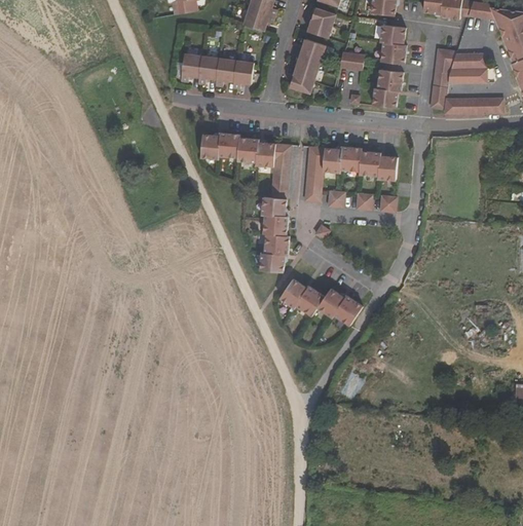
[(174,0),(175,1),(170,2),(172,14),(194,11),(192,0),(174,0)]
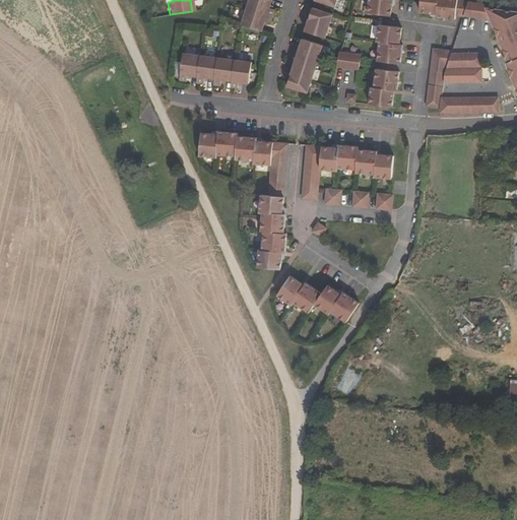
[(271,15),(273,9),(271,8),(268,7),(269,3),(270,0),(248,0),(246,7),(271,15)]
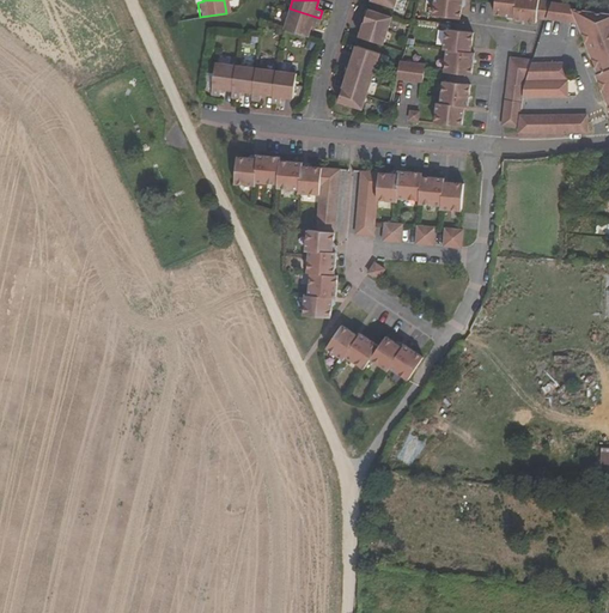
[(432,0),(431,14),(457,18),(460,0),(432,0)]
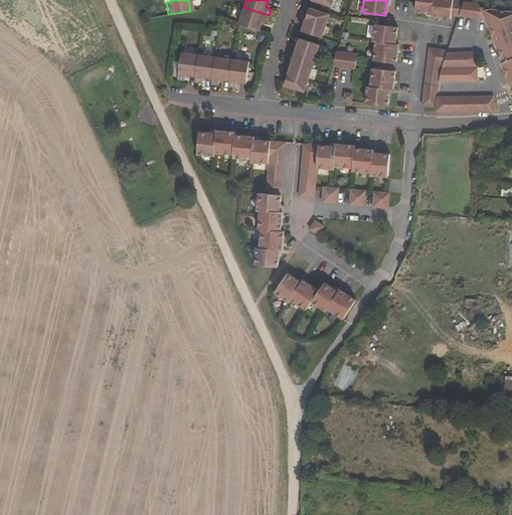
[(413,0),(413,10),(421,11),(431,12),(430,16),(449,18),(449,15),(450,0),(413,0)]
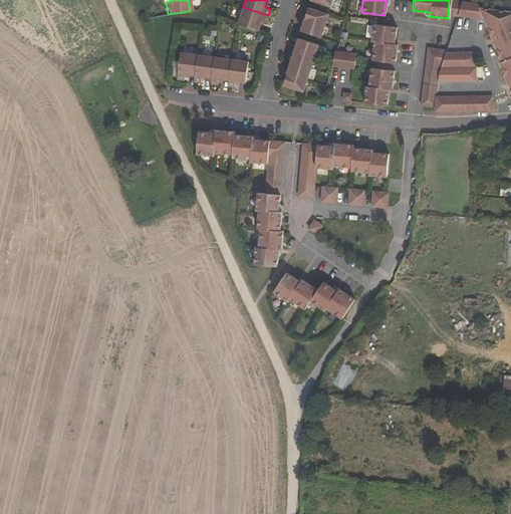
[(461,0),(449,0),(448,15),(457,16),(457,15),(461,2),(462,0),(461,0)]
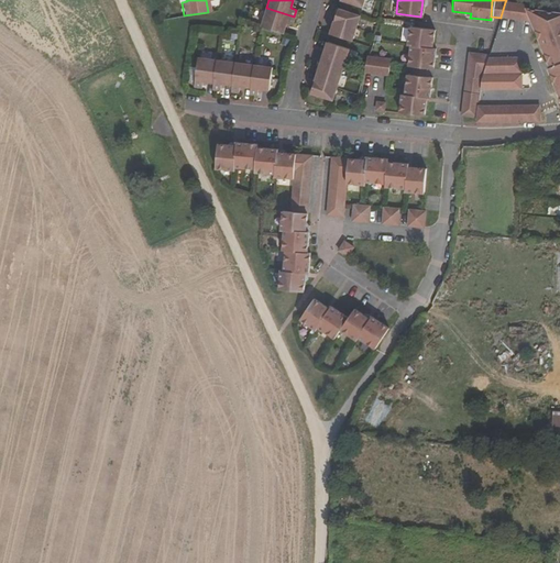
[(559,12),(526,9),(524,4),(505,2),(501,17),(530,21),(537,39),(559,37),(559,12)]
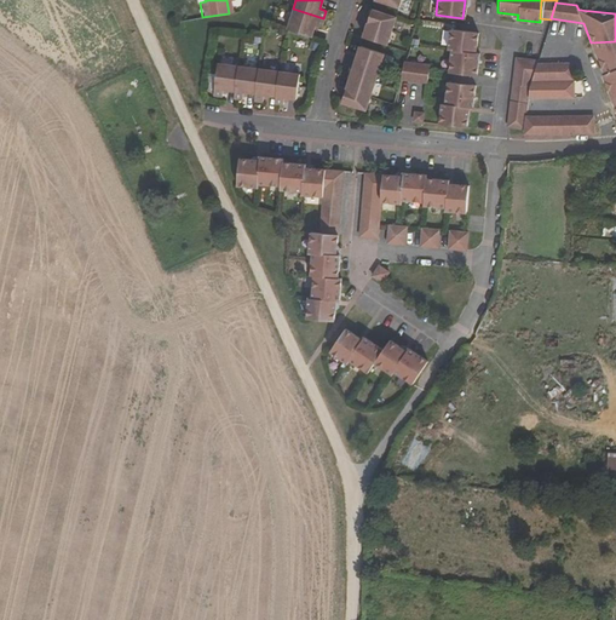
[(287,28),(311,35),(314,28),(315,24),(317,26),(321,27),(323,18),(293,9),(287,28)]
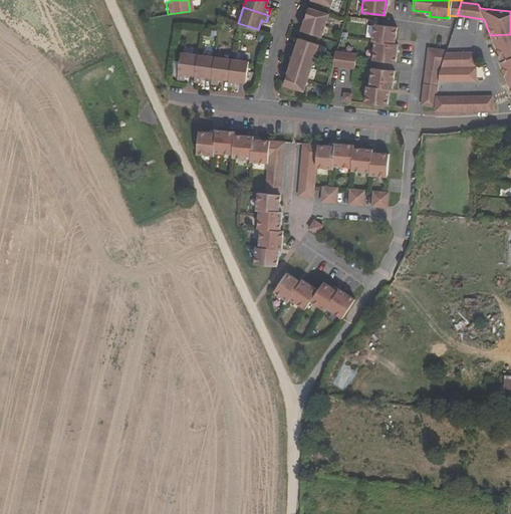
[(324,25),(328,14),(307,7),(306,11),(304,18),(324,25)]
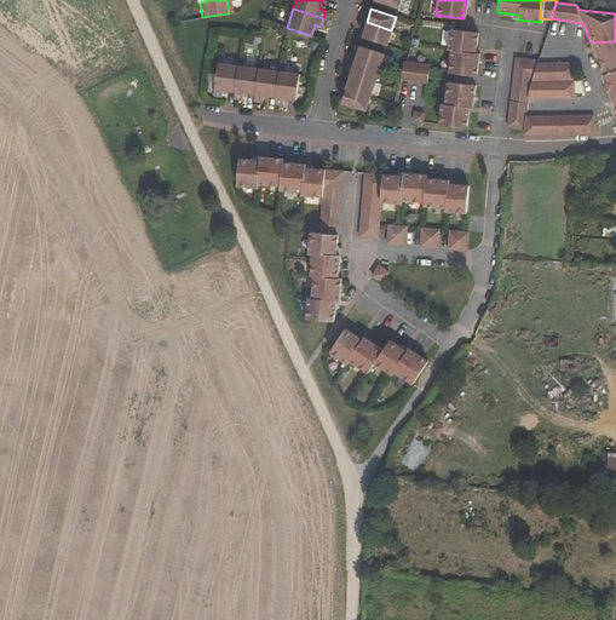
[(362,36),(386,44),(391,30),(367,22),(364,32),(362,36)]
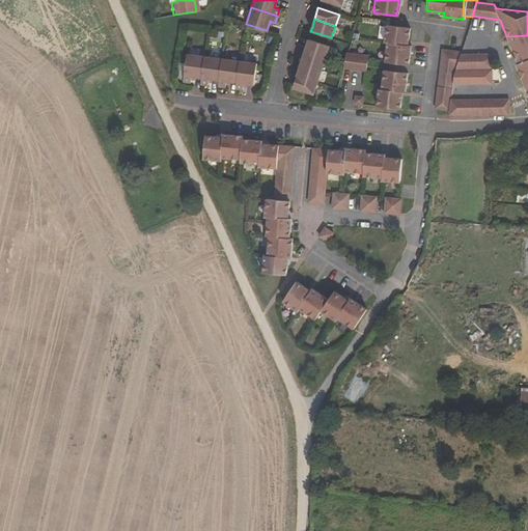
[(410,46),(406,46),(408,28),(385,25),(382,43),(386,44),(384,61),(388,62),(404,64),(407,65),(410,46)]
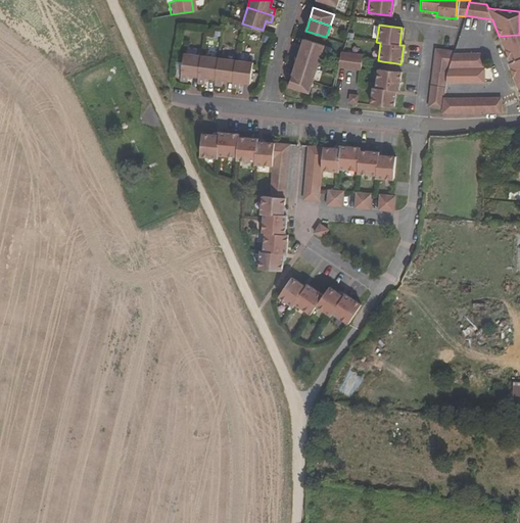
[(519,35),(499,36),(500,38),(503,37),(506,46),(503,47),(509,62),(508,63),(510,70),(519,67),(519,35)]
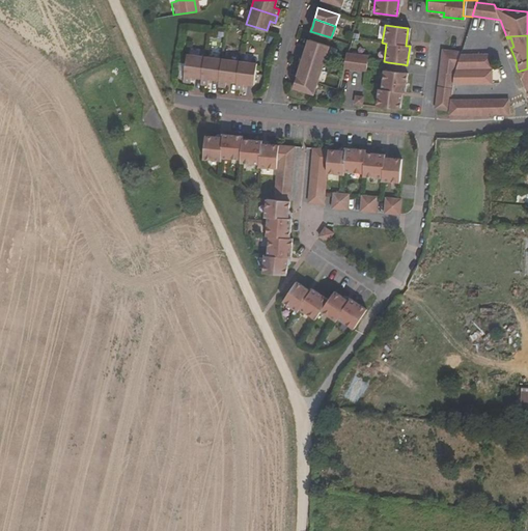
[(306,43),(303,50),(325,57),(329,46),(307,38),(306,43)]
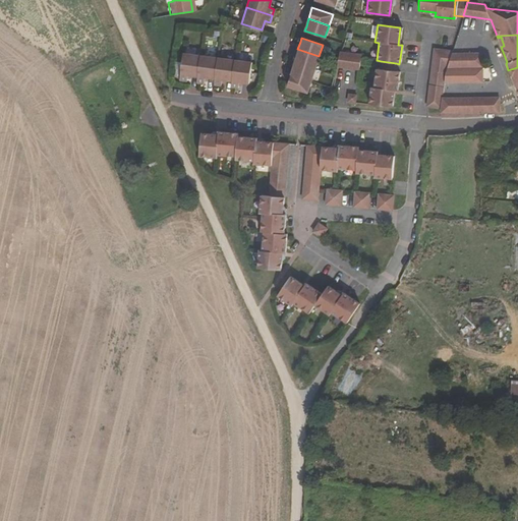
[(452,50),(430,48),(430,55),(449,58),(451,53),(452,50)]
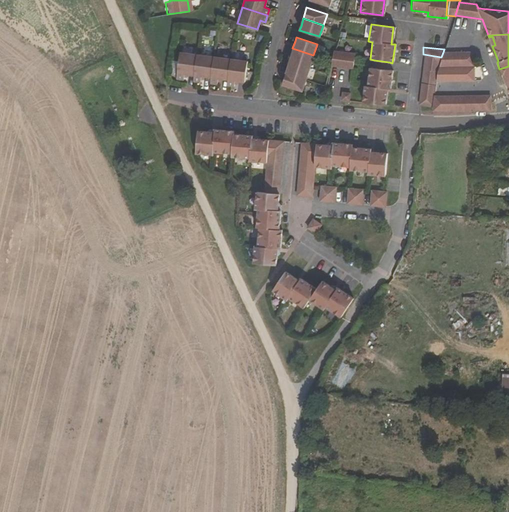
[(290,57),(288,61),(309,67),(313,55),(292,48),(290,57)]
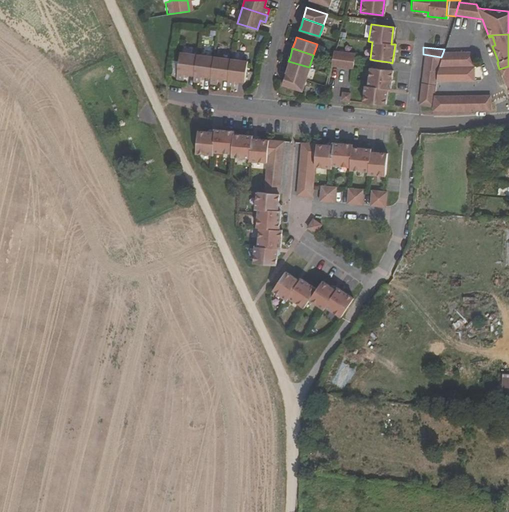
[(176,77),(182,78),(182,76),(183,73),(187,74),(193,75),(196,54),(179,52),(176,77)]
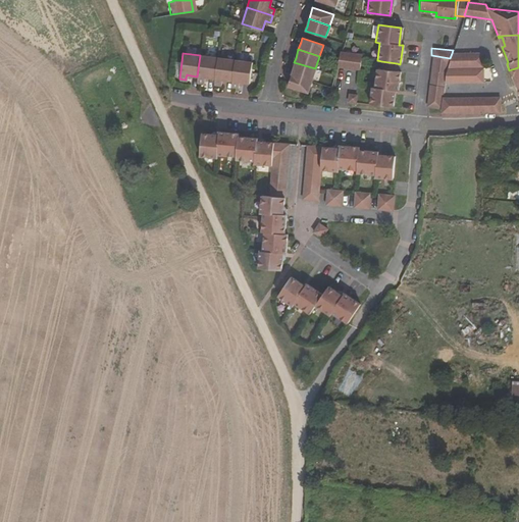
[(481,74),(481,53),(452,53),(450,58),(448,64),(446,72),(470,76),(481,74)]
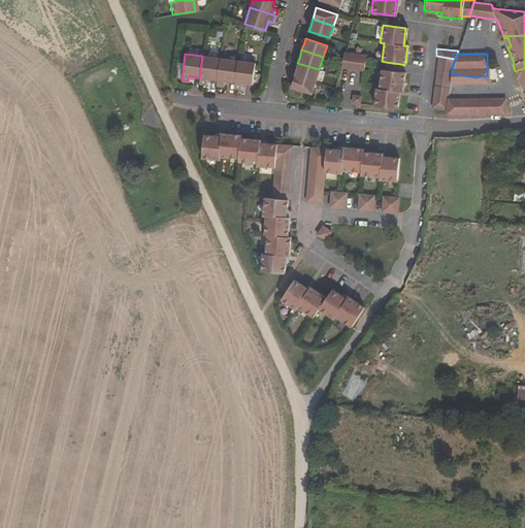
[(342,55),(339,67),(348,68),(349,56),(342,55)]
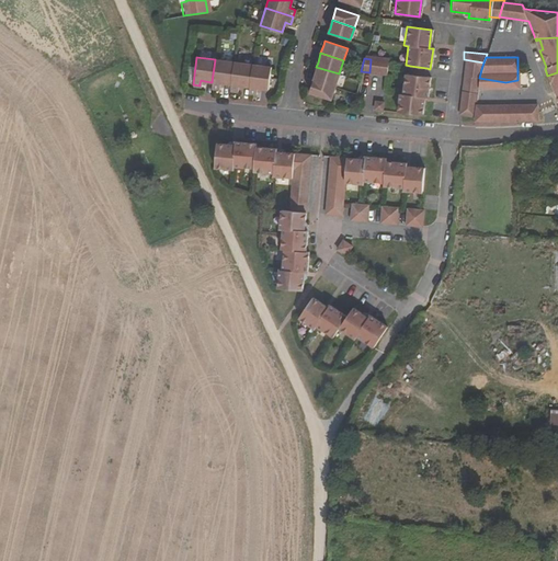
[(215,59),(212,82),(212,88),(219,89),(219,86),(219,83),(224,83),(231,84),(234,63),(215,59)]
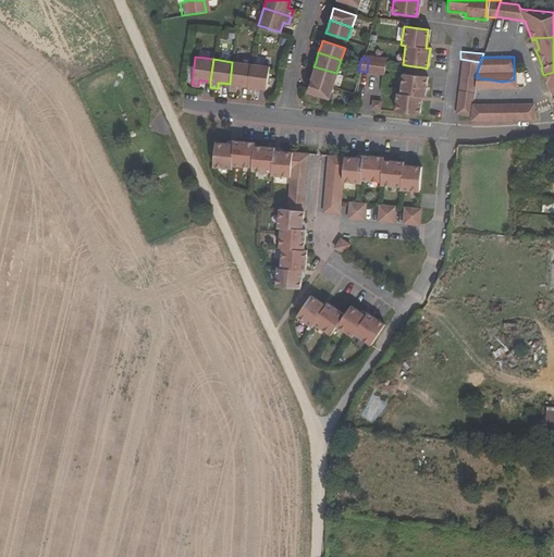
[(377,61),(368,59),(367,72),(374,73),(377,61)]
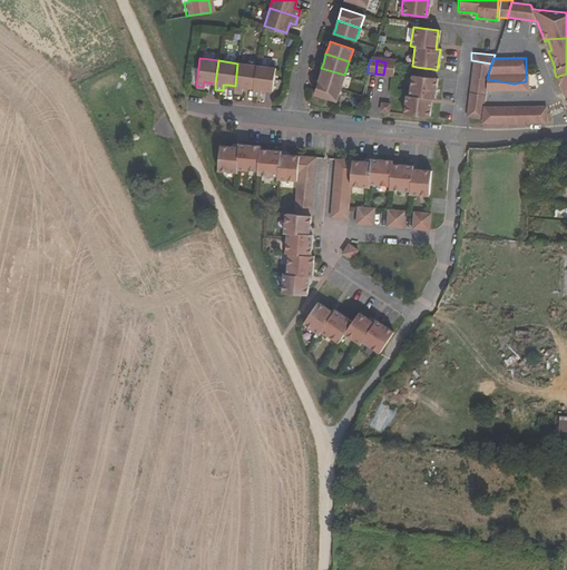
[(489,70),(491,64),(471,60),(470,69),(489,70)]
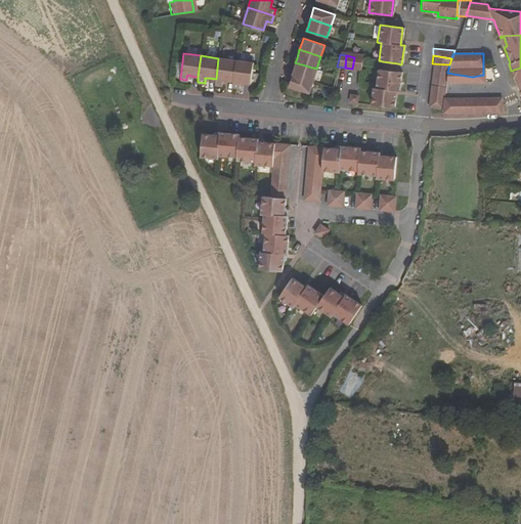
[(354,57),(352,69),(359,70),(361,58),(354,57)]
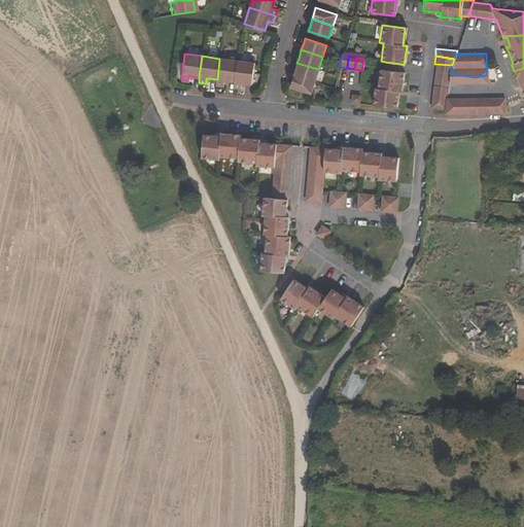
[(216,84),(222,85),(223,82),(223,80),(228,80),(234,81),(237,61),(219,59),(217,79),(216,84)]
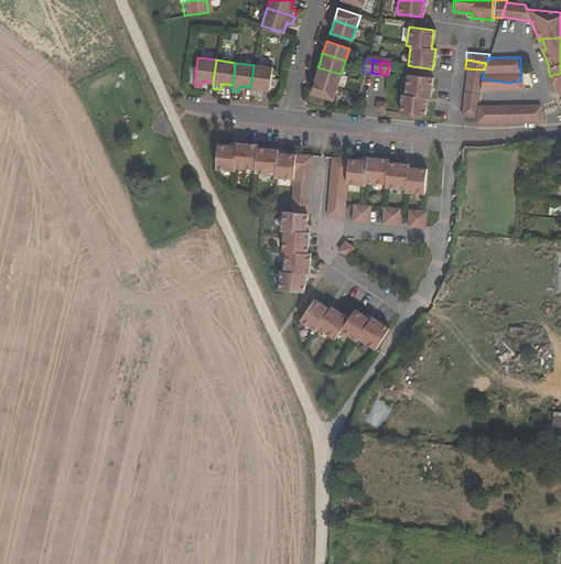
[(261,88),(269,89),(272,67),(254,65),(250,87),(250,93),(257,94),(257,90),(258,88),(261,88)]
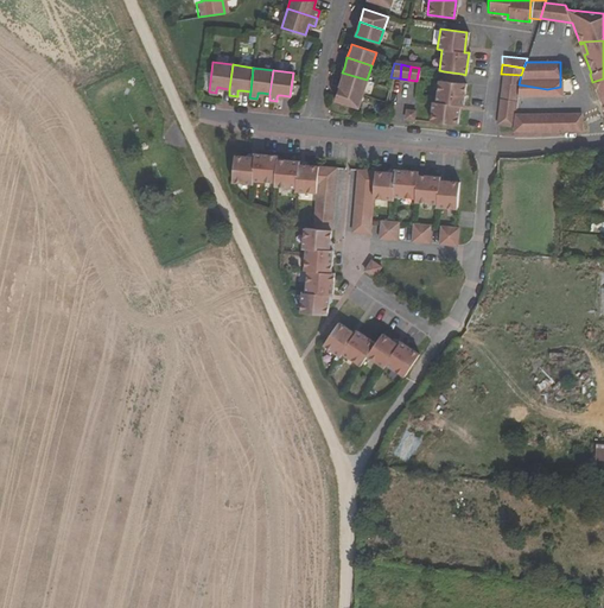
[(443,80),(461,83),(462,74),(444,71),(443,80)]
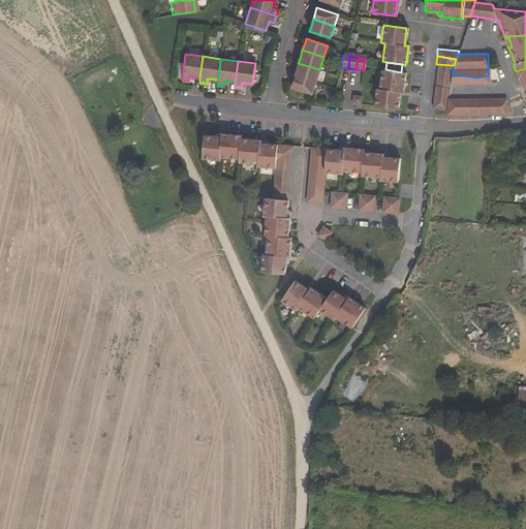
[(297,67),(294,75),(315,83),(319,69),(298,63),(297,67)]
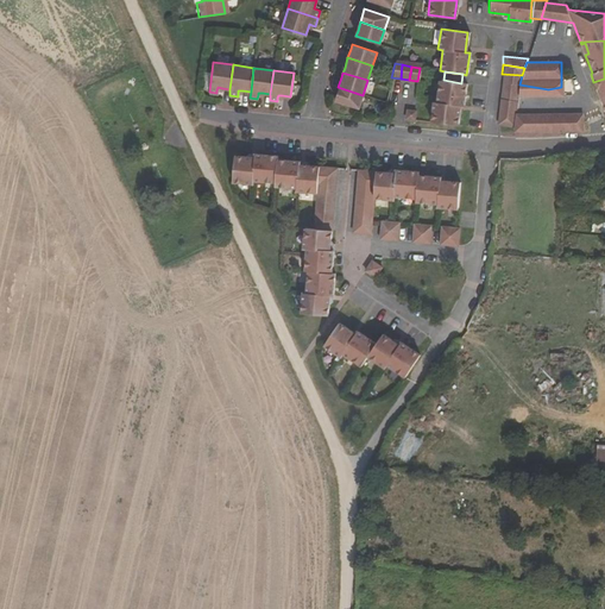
[(518,85),(520,85),(522,75),(502,74),(500,81),(504,82),(518,85)]
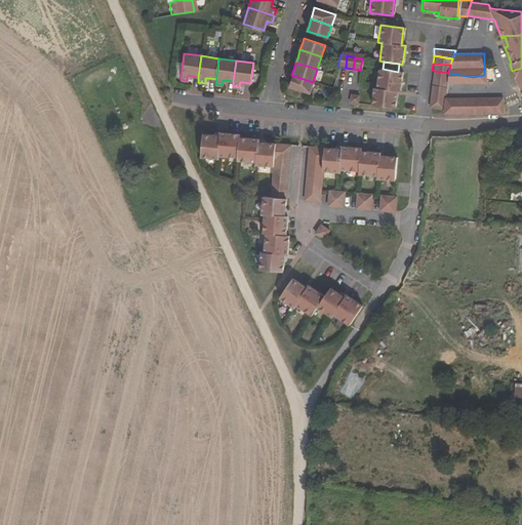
[(515,79),(518,78),(521,87),(519,88),(521,96),(521,68),(512,71),(515,79)]
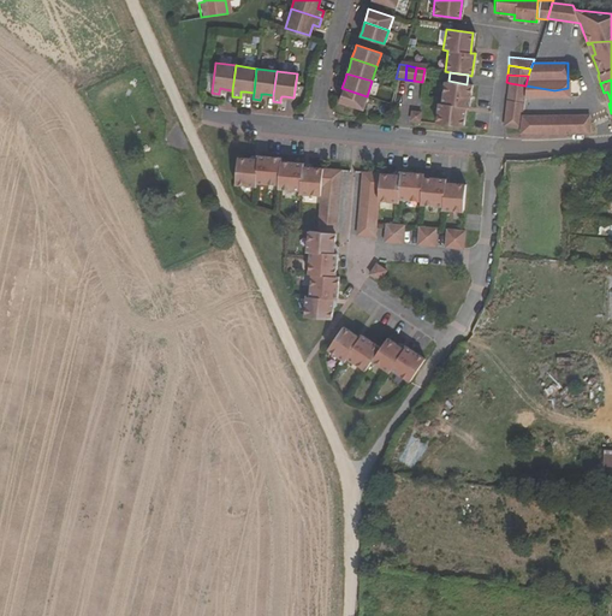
[(464,106),(467,106),(470,84),(467,84),(449,81),(444,81),(440,102),(437,102),(434,123),(461,126),(464,106)]
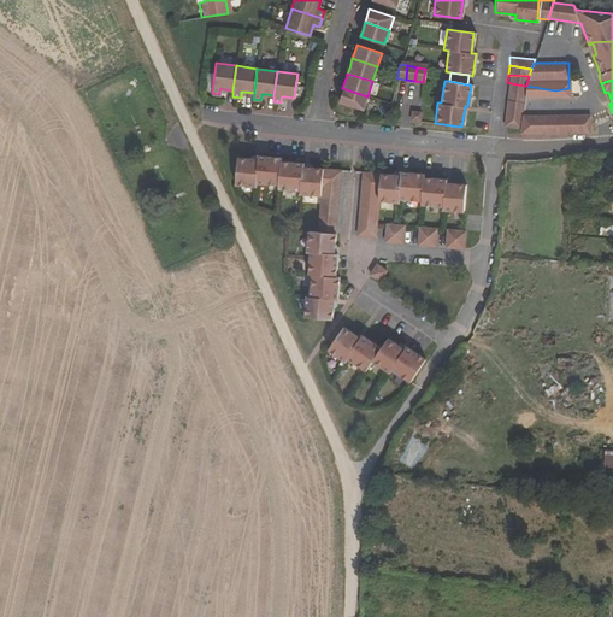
[(523,98),(569,98),(569,88),(555,90),(526,86),(525,86),(523,98)]
